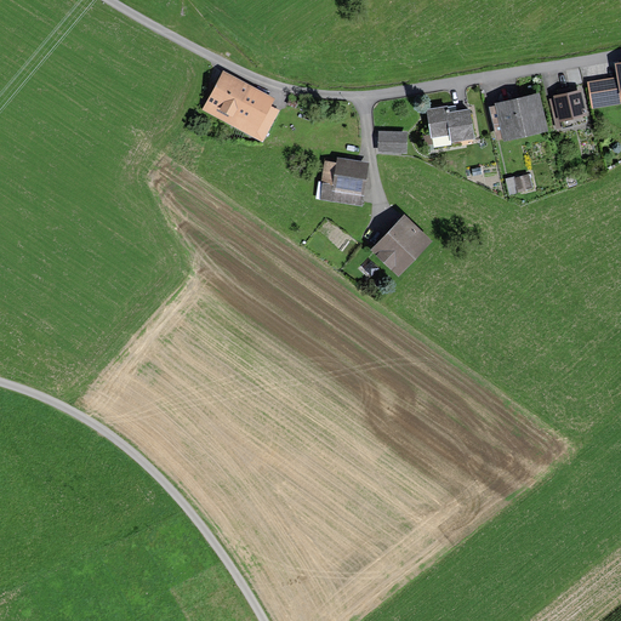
[(620,62),(614,63),(616,78),(586,83),(591,109),(620,103),(620,62)]
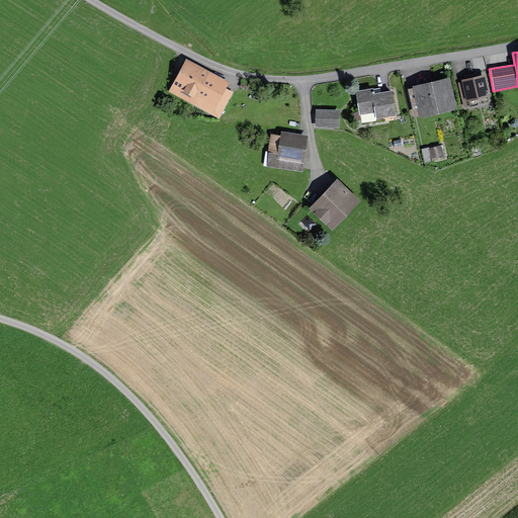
[(230,82),(185,59),(168,92),(219,118),(233,92),(227,88),(230,82)]
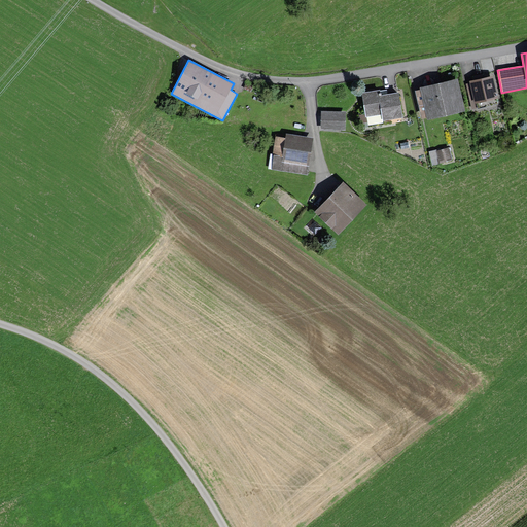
[(476,80),(469,81),(471,92),(467,93),(471,108),(477,106),(477,109),(498,104),(497,99),(498,98),(493,76),(484,78),(484,74),(475,76),(476,80)]
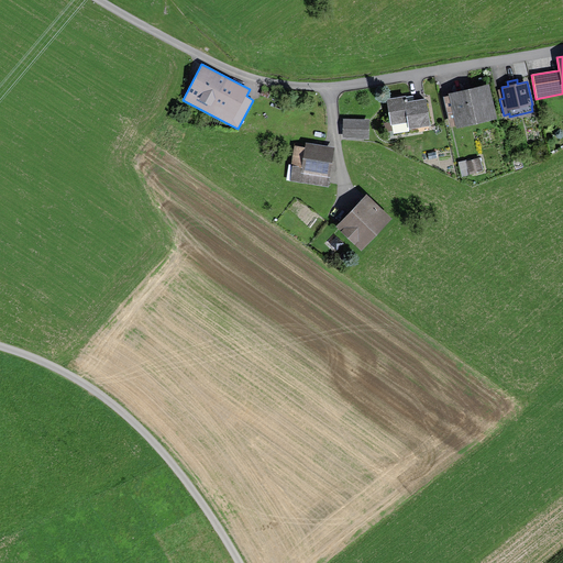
[(451,128),(456,127),(456,129),(497,119),(489,84),(449,94),(449,96),(443,97),(451,128)]
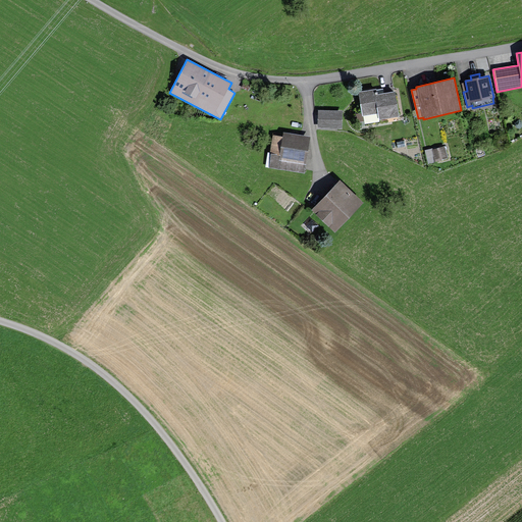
[(399,117),(395,92),(384,93),(383,89),(358,93),(362,113),(356,114),(358,127),(388,122),(387,118),(399,117)]
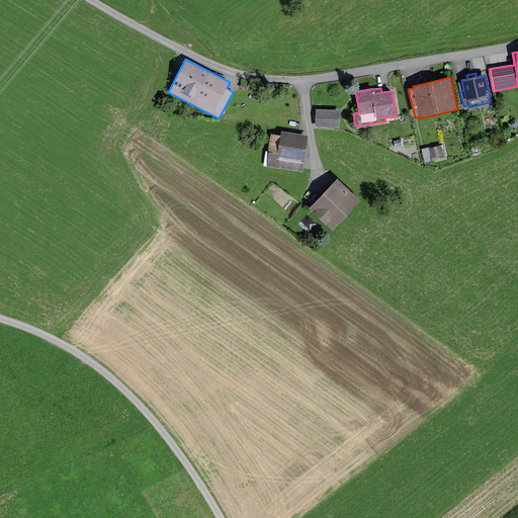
[(339,110),(316,109),(315,127),(339,128),(339,110)]
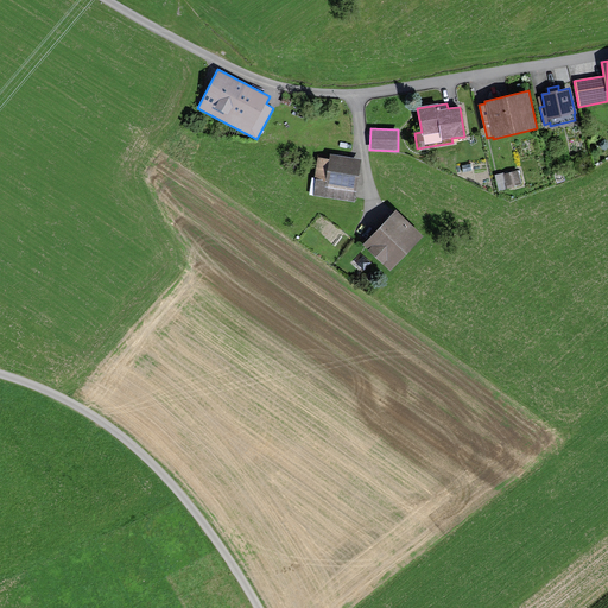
[(361,159),(329,154),(329,159),(317,158),(314,178),(316,178),(314,196),(354,202),(361,159)]
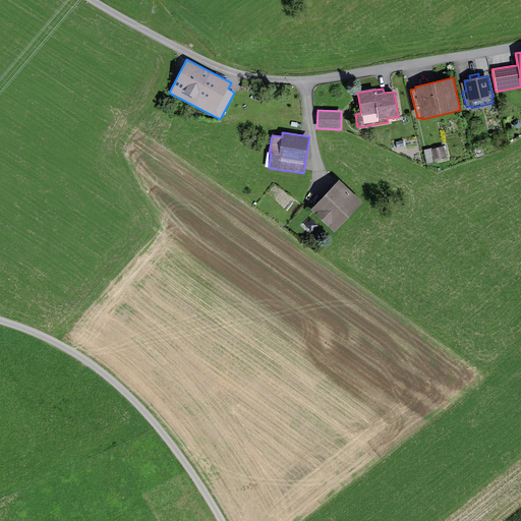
[(443,147),(432,149),(436,160),(446,157),(443,147)]
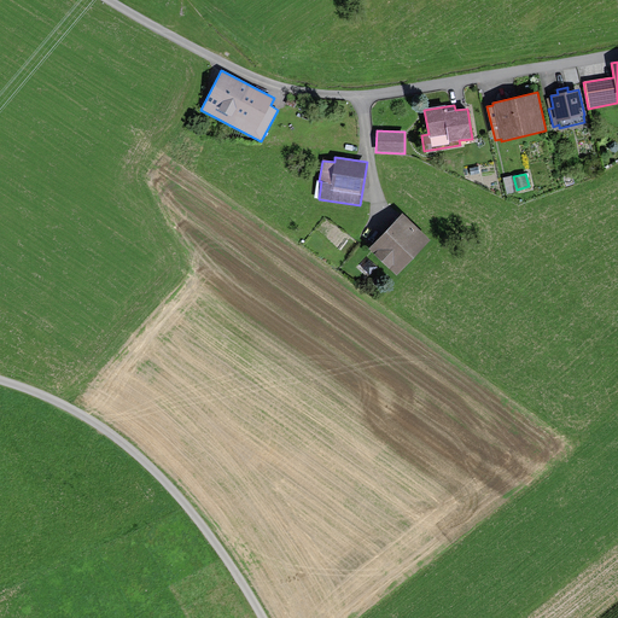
[(516,192),(512,176),(503,179),(507,193),(516,192)]
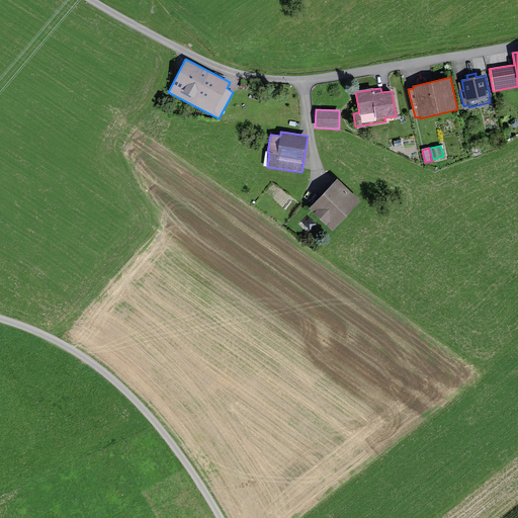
[(333,231),(360,201),(337,179),(309,208),(333,231)]
